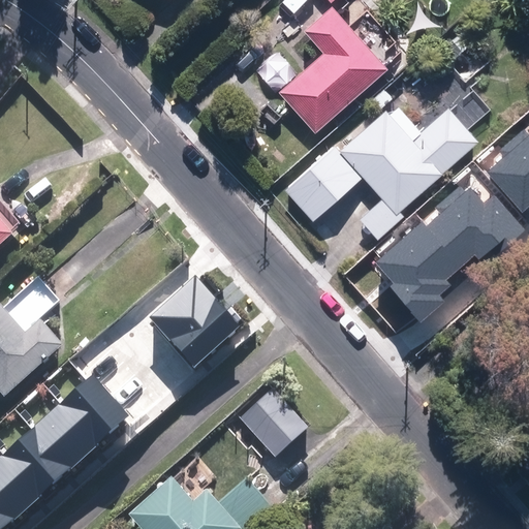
[(282,89),(318,129),(391,64),(335,1),(307,26),(328,49),(282,89)]
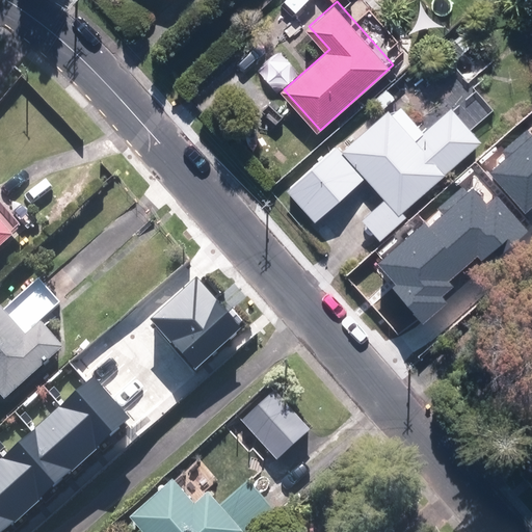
[(479,40),(468,27),(444,49),(455,61),(479,40)]
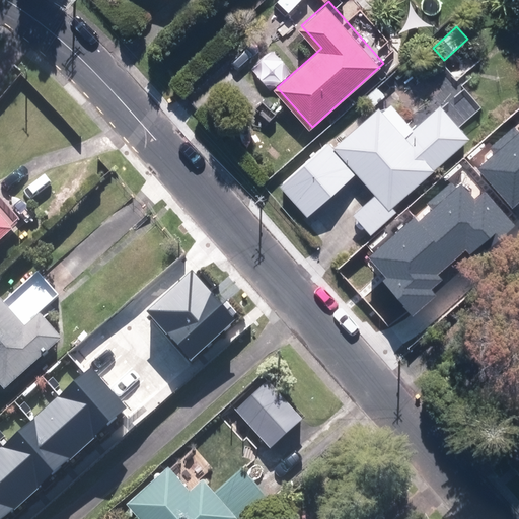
[(468,140),(440,107),(414,131),(391,105),(383,114),(379,108),(334,149),(356,174),(375,197),(355,215),(371,233),(395,212),(392,208),(468,140)]
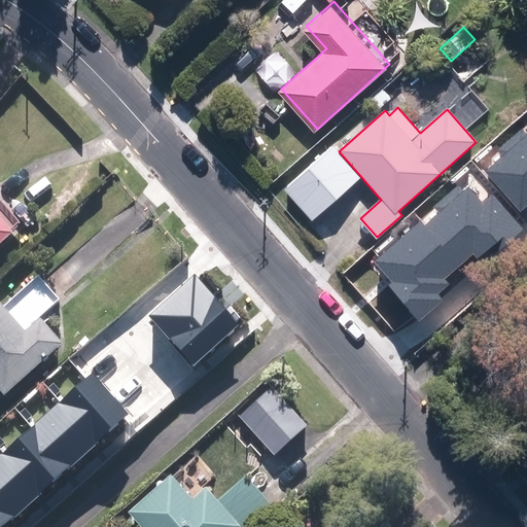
[(521,211),(526,205),(526,134),(523,129),(496,151),(502,157),(487,171),(521,211)]
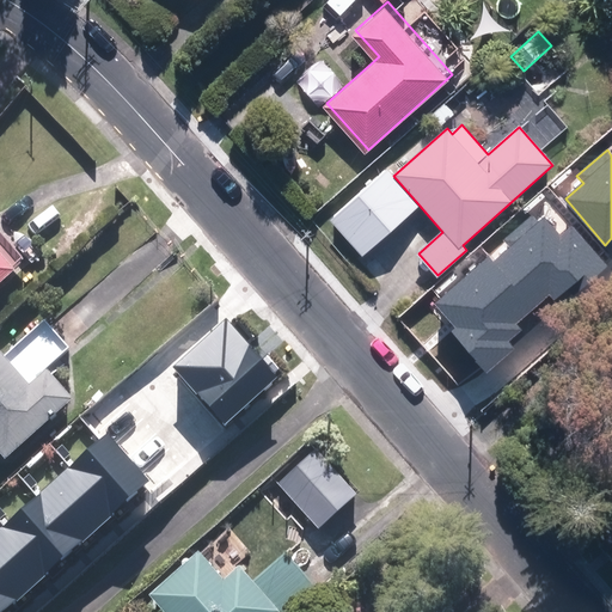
[(393,176),(389,167),(331,220),(365,256),(420,206),(393,176)]
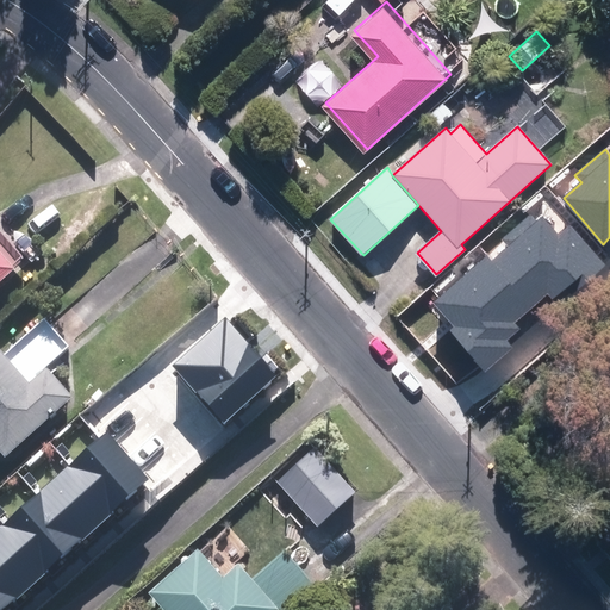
[(508,246),(491,261),(531,307),(548,292),(554,299),(566,287),(573,296),(608,266),(570,223),(559,234),(542,215),(536,221),(530,213),(502,238),(508,246)]
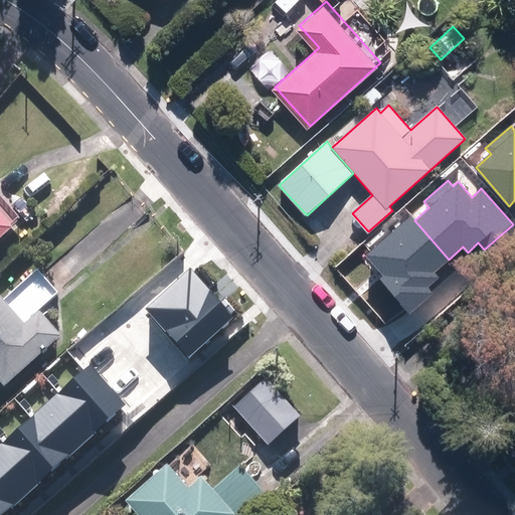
[(21,216),(0,191),(0,244),(20,226),(16,220),(21,216)]
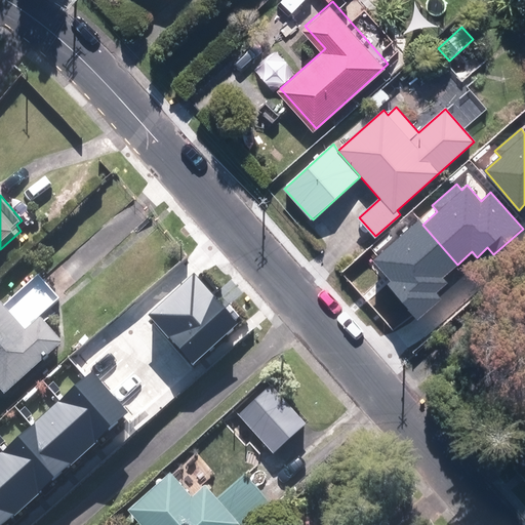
[(422,225),(419,220),(372,260),(390,281),(387,284),(417,320),(442,299),(436,292),(446,284),(441,278),(457,265),(422,225)]
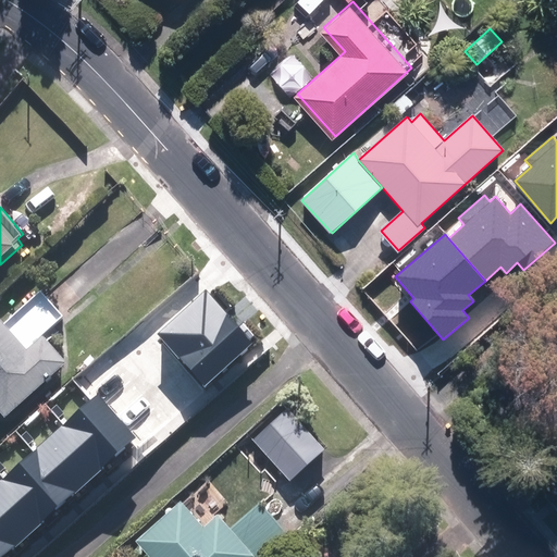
[(181,359),(229,316),(206,289),(158,333),(181,359)]
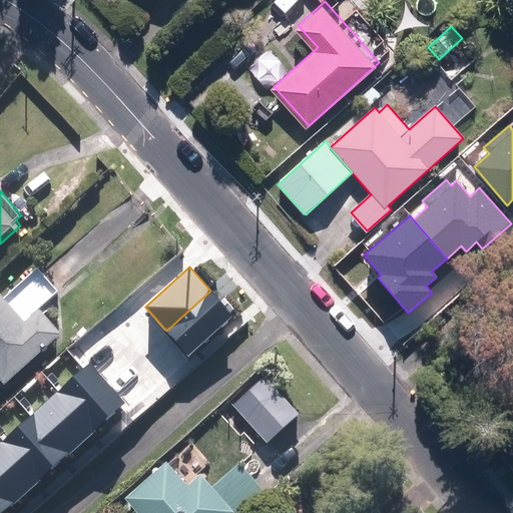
[(41,270),(8,299),(0,290),(0,378),(9,388),(64,337),(42,312),(62,293),(41,270)]
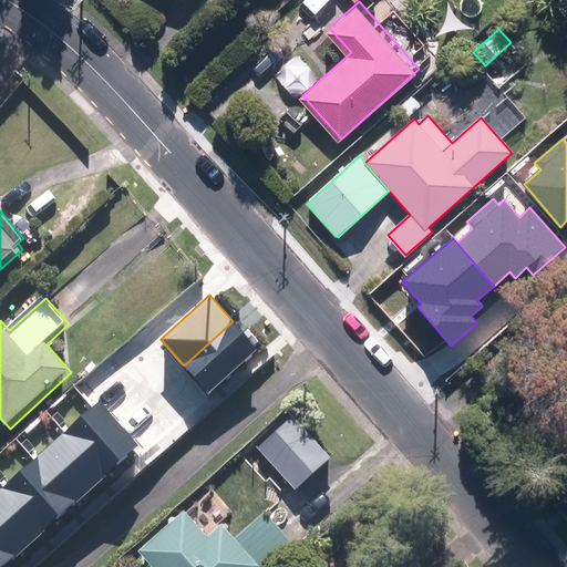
[(210,394),(259,350),(233,321),(184,366),(210,394)]
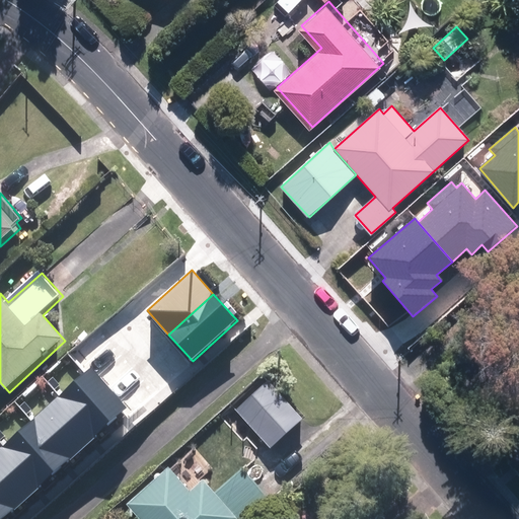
[(91,368),(60,395),(96,435),(127,408),(91,368)]
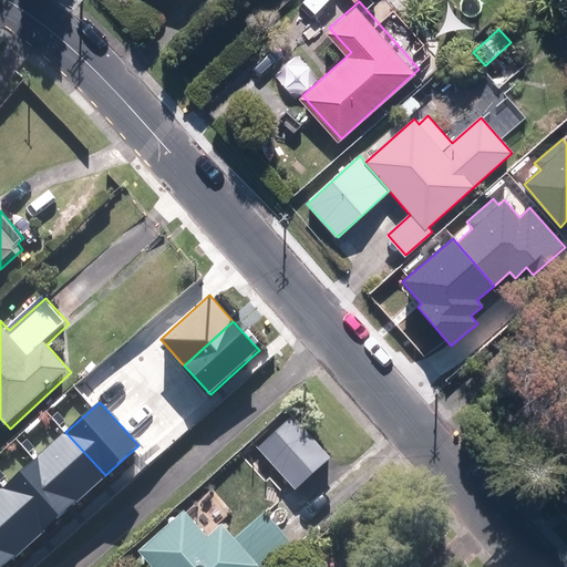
[(296,414),(258,447),(299,492),(336,457),(296,414)]
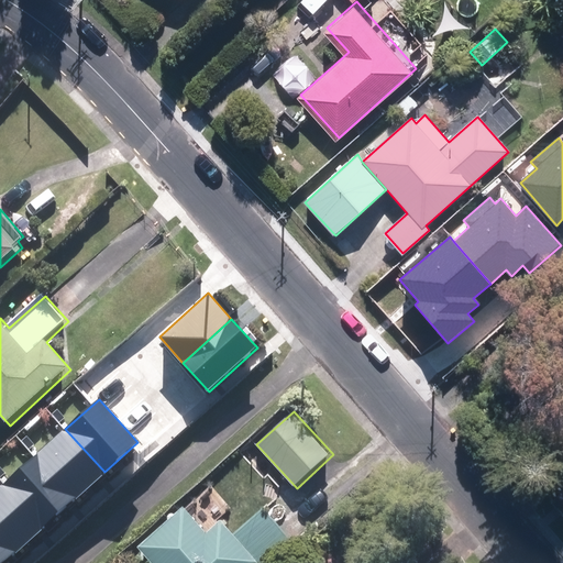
[(65,429),(33,457),(73,500),(105,472),(65,429)]
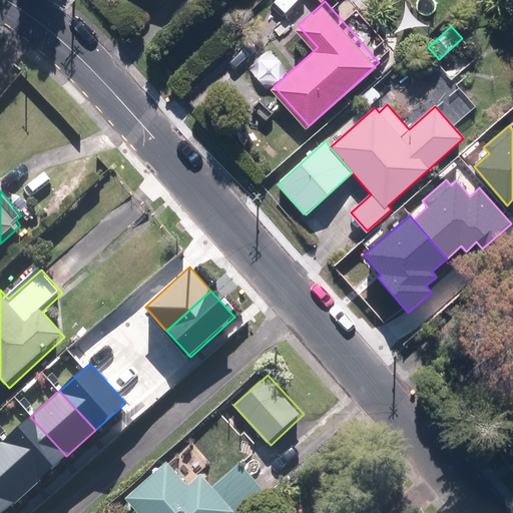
[(30,417),(2,442),(38,481),(66,456),(30,417)]
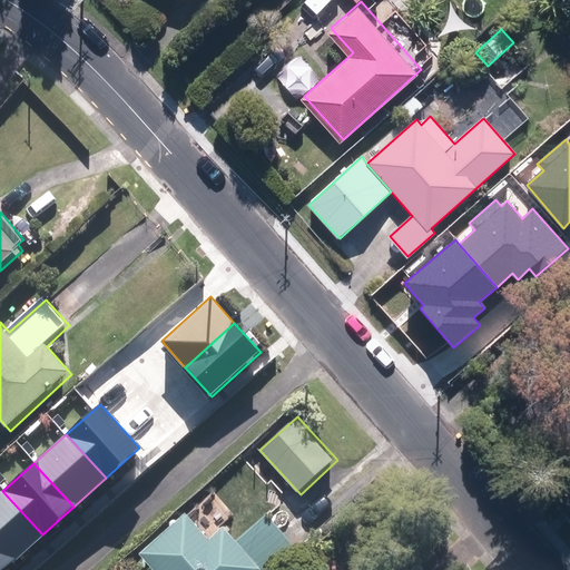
[(2,491),(0,493),(0,550),(11,563),(42,534),(2,491)]
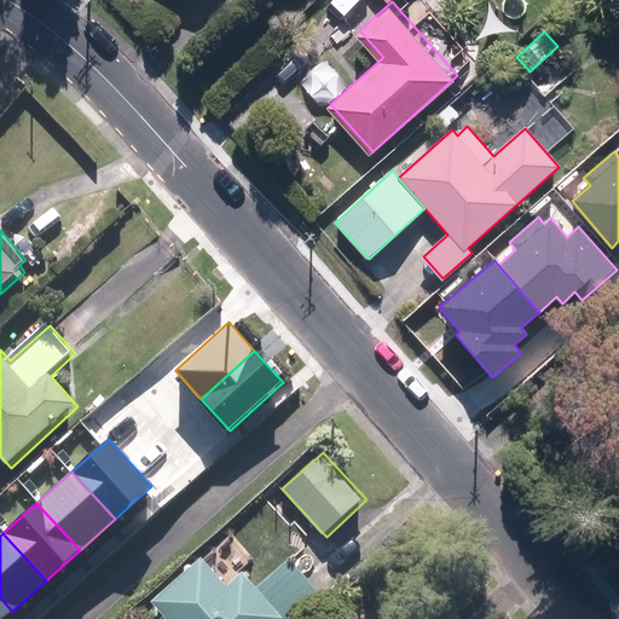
[(290,618),(322,591),(294,559),(262,586),(249,572),(233,585),(207,555),(152,602),(167,618),(290,618)]
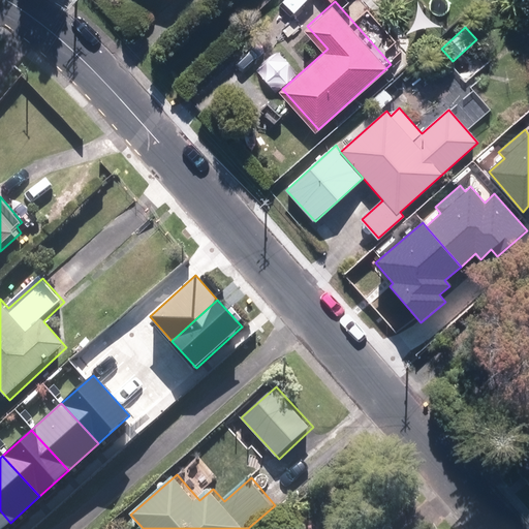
[(0,510),(0,528),(2,528),(10,523),(0,510)]
